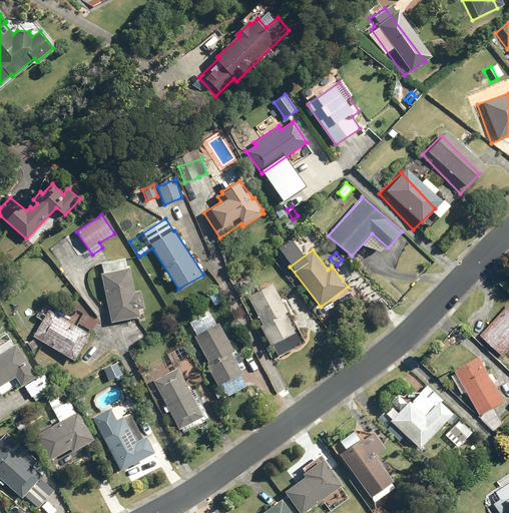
[(147,259),(144,253),(139,257),(138,255),(137,257),(140,263),(147,259)]
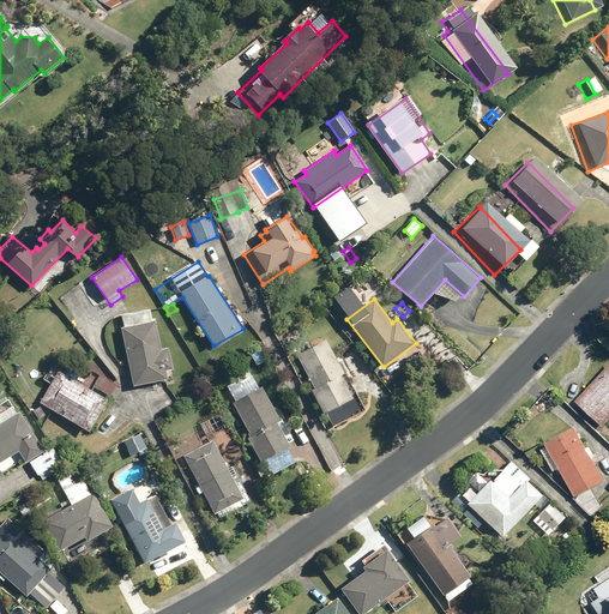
[(121,327),(133,386),(168,380),(166,372),(173,371),(168,348),(161,349),(155,320),(152,320),(150,308),(121,314),(124,326),(121,327)]
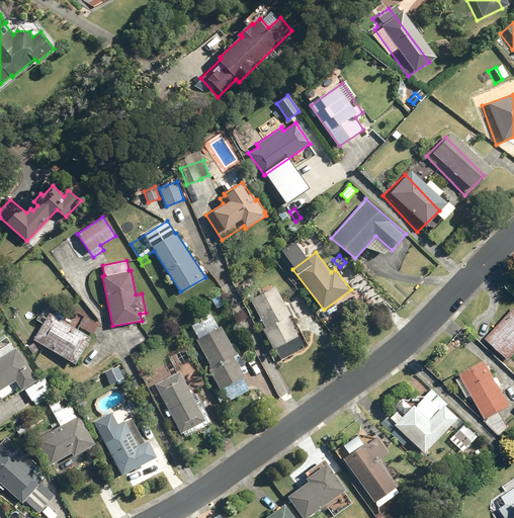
[(274,348),(280,359),(307,346),(293,319),(297,317),(288,297),(282,300),(275,286),(250,299),(264,328),(262,329),(272,350),(274,348)]
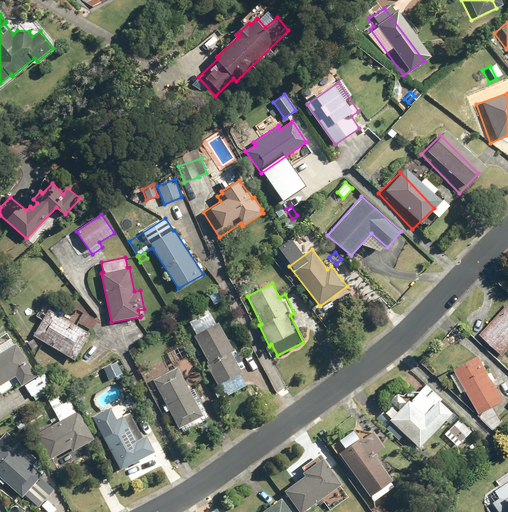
[(208,295),(214,304),(224,298),(219,289),(208,295)]
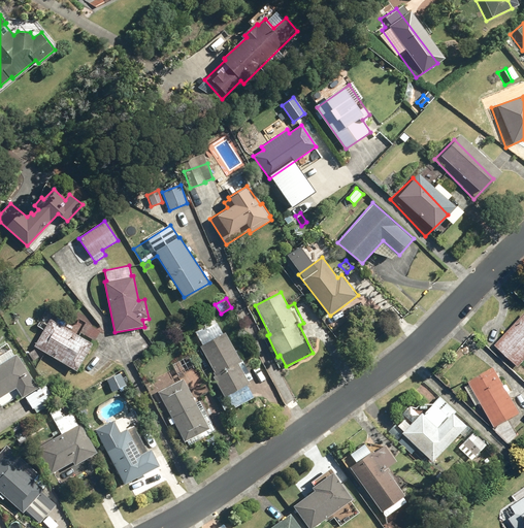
[(523,359),(523,311),(495,342),(518,364),(523,359)]
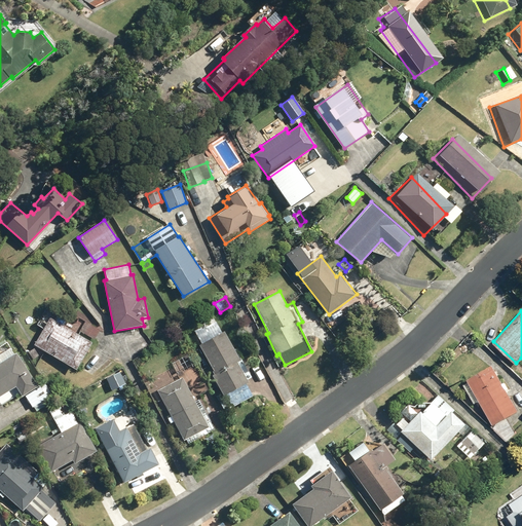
[(33,345),(76,370),(92,343),(90,342),(98,330),(84,322),(78,334),(49,317),(33,345)]
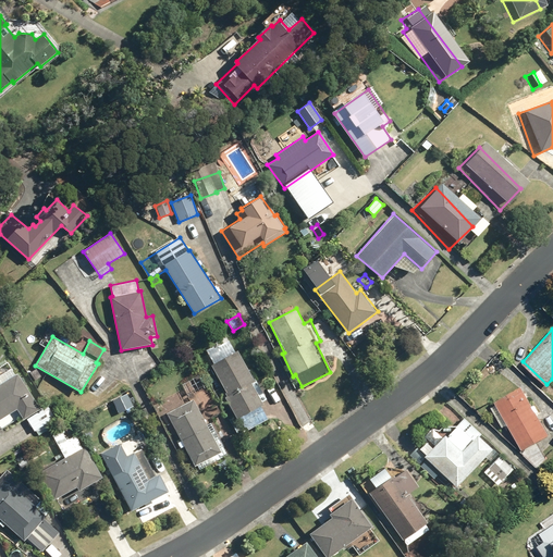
[(226,398),(245,432),(270,417),(262,405),(266,404),(253,383),(256,381),(237,350),(211,367),(230,396),(226,398)]
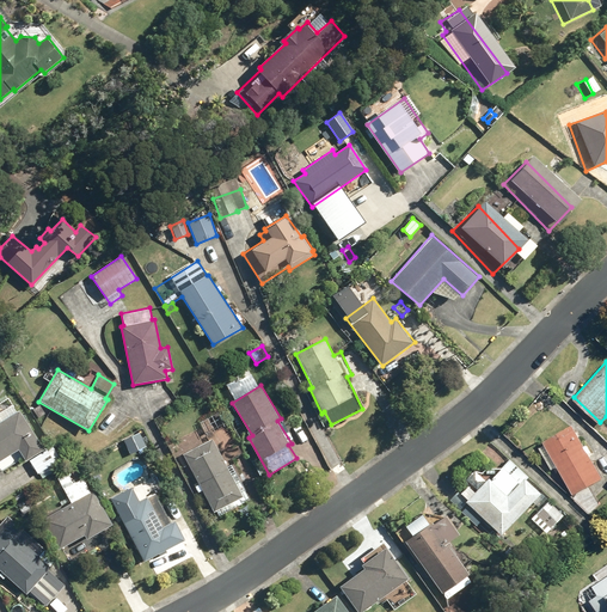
[(0,461),(18,451),(25,463),(44,451),(19,411),(16,412),(12,405),(0,412),(0,461)]
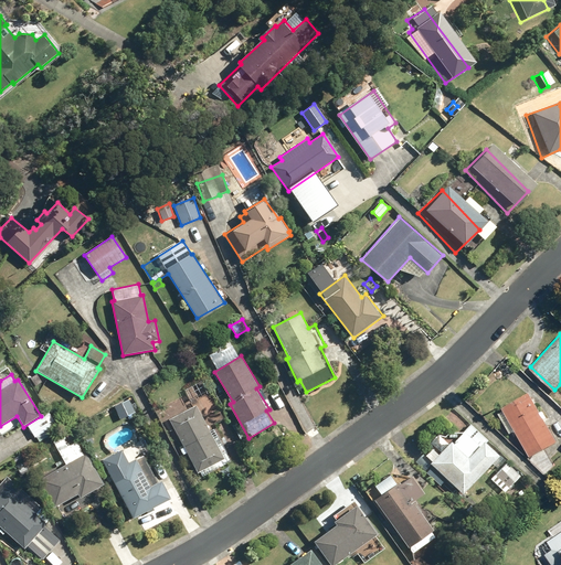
[(29,379),(34,386),(40,383),(34,375),(29,379)]
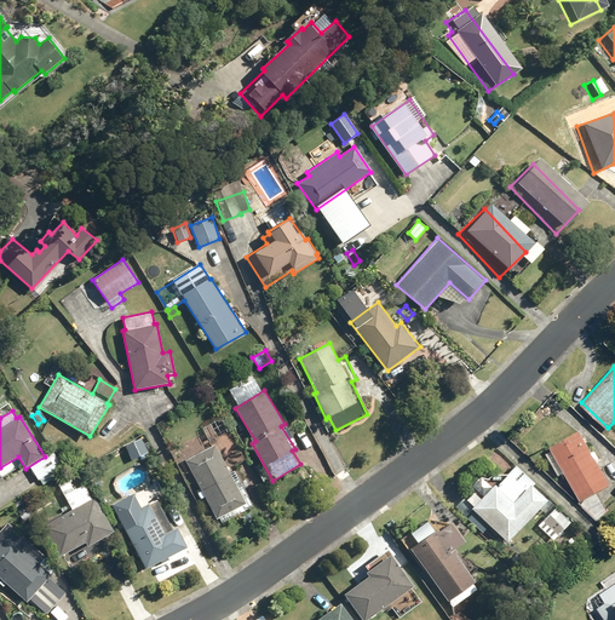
[(565,470),(581,499),(611,482),(582,428),(551,445),(555,449),(549,453),(559,472),(565,470)]
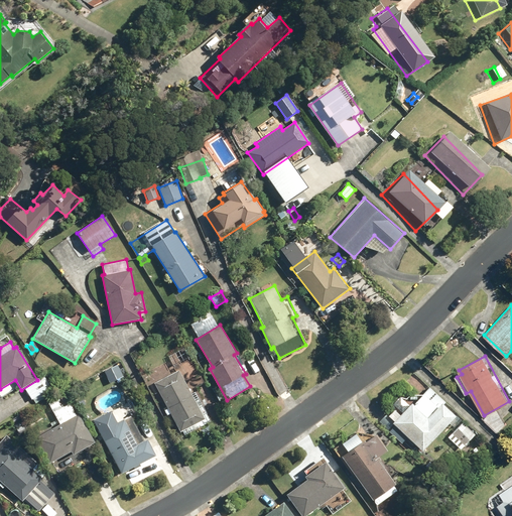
[(102,374),(106,385),(120,379),(114,368),(102,374)]
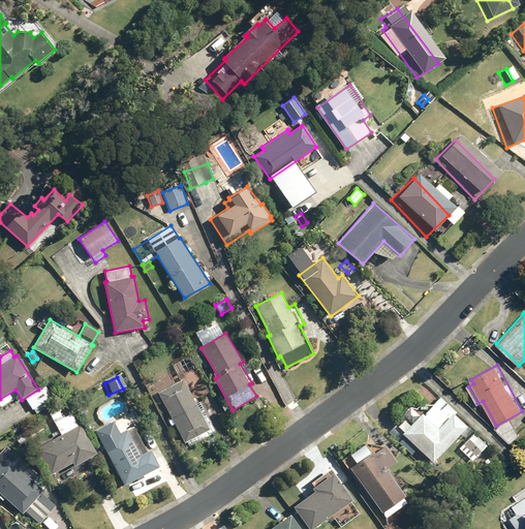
[(186,441),(189,448),(215,435),(212,430),(215,428),(201,400),(194,403),(183,380),(157,393),(184,443),(186,441)]
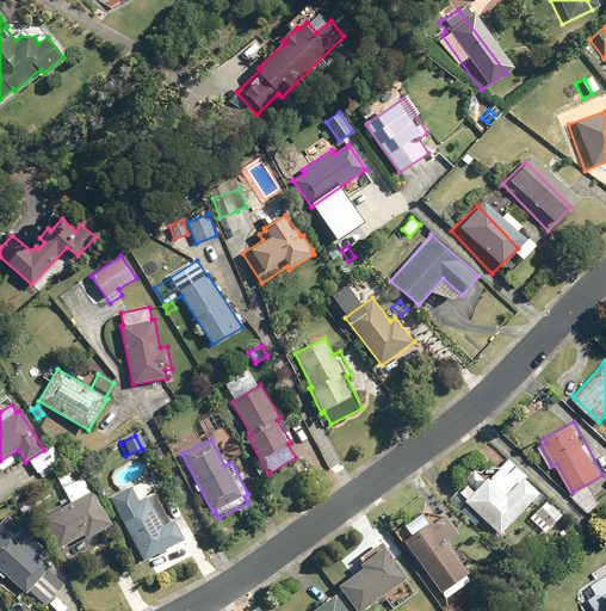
[(499,532),(540,488),(507,457),(489,476),(487,475),(474,489),(465,482),(457,492),(467,501),(459,510),(475,523),(482,516),(499,532)]
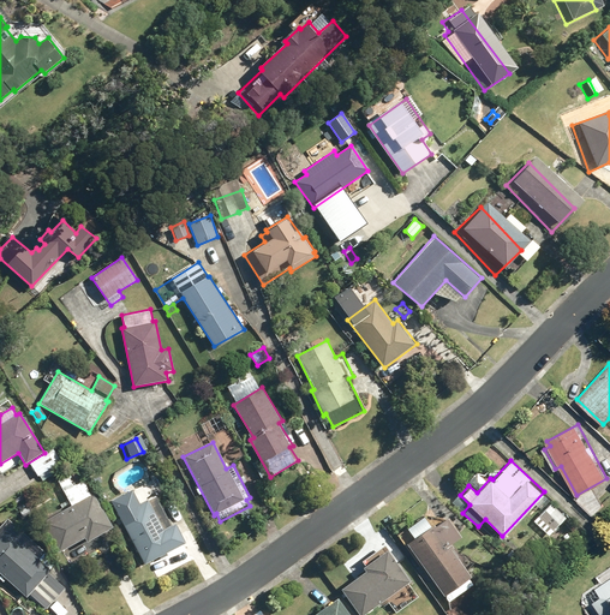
[(66,475),(70,482),(82,475),(78,467),(66,475)]
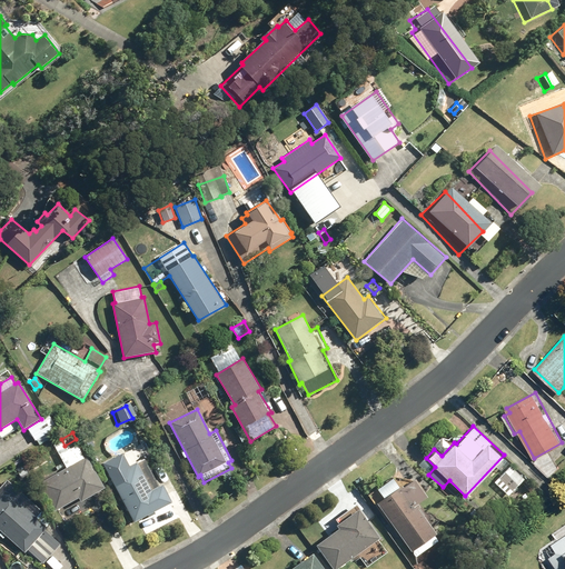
[(81,502),(106,488),(87,457),(39,485),(55,512),(56,512),(63,508),(79,499),(81,502)]
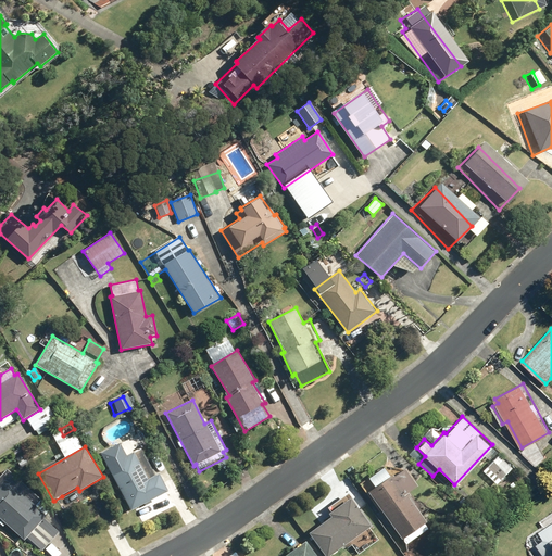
[(107,466),(130,512),(170,491),(160,474),(149,479),(134,451),(107,466)]
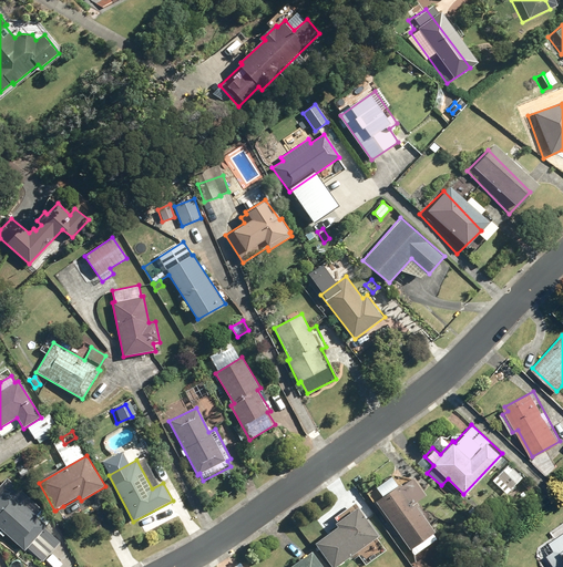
[(490,480),(503,493),(520,475),(507,463),(490,480)]
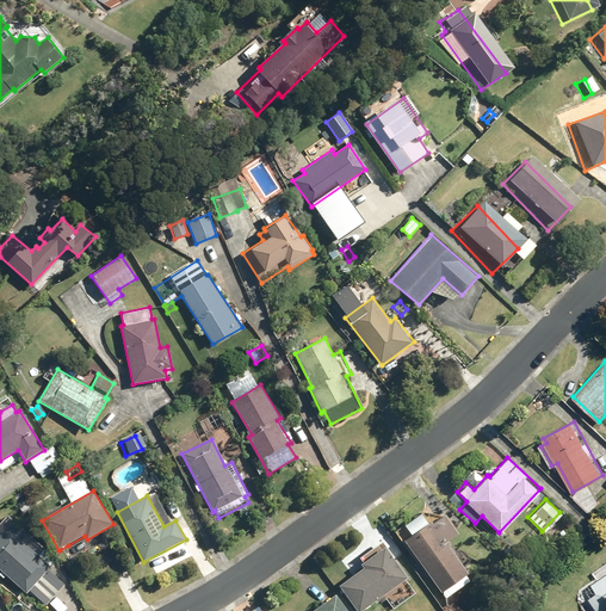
[(402,538),(443,596),(469,578),(464,573),(467,569),(444,538),(458,529),(444,508),(402,538)]
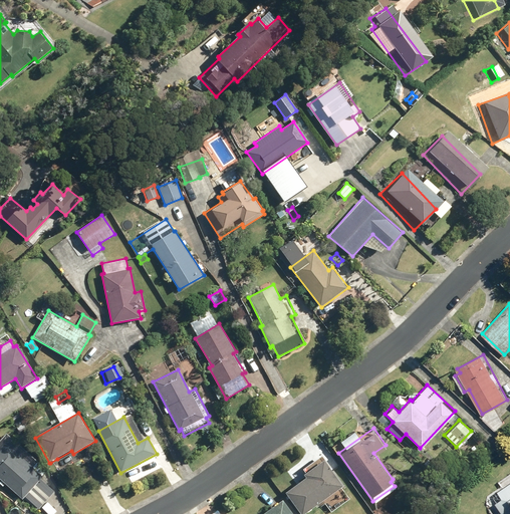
[(471,439),(476,444),(480,441),(475,435),(471,439)]
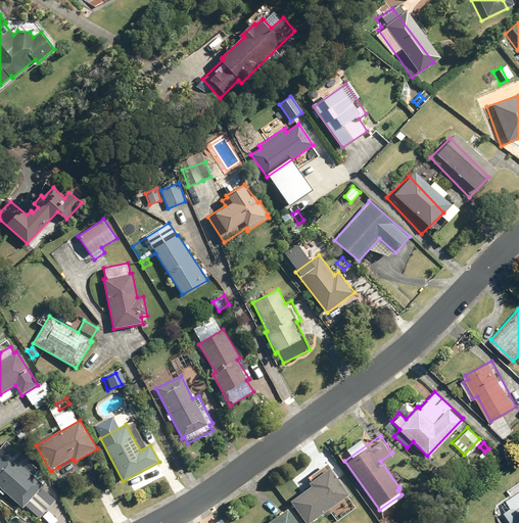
[(44,513),(52,520),(61,509),(54,503),(55,500),(41,488),(44,485),(6,454),(0,461),(0,488),(24,509),(26,507),(40,519),(44,513)]
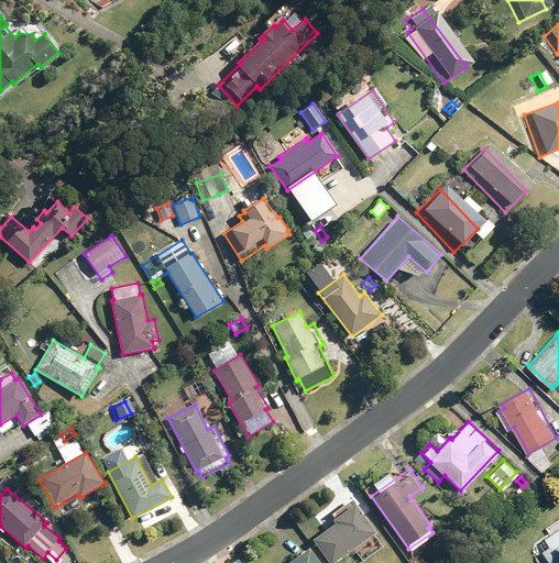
[(439,499),(447,506),(450,501),(442,495),(439,499)]
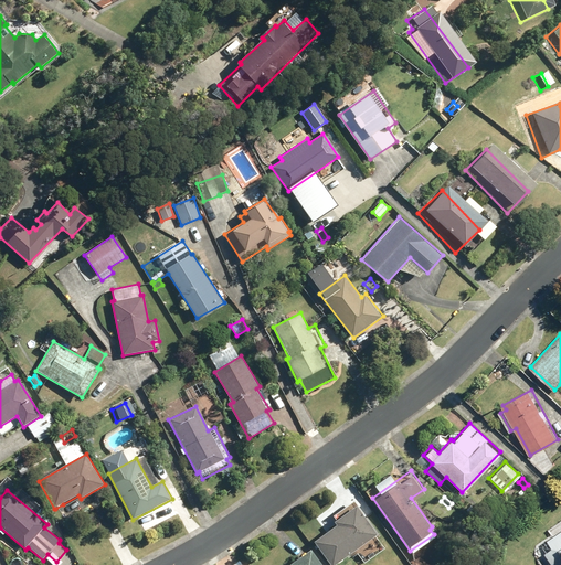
[(313,539),(330,564),(377,531),(356,501),(332,518),(336,522),(313,539)]
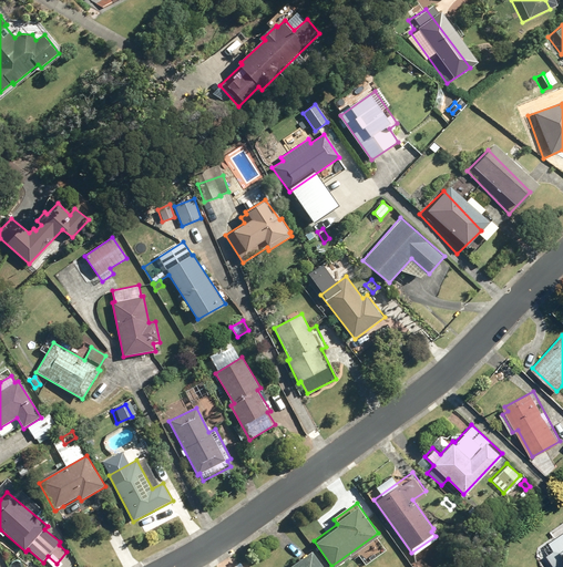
[(63,506),(55,511),(61,519),(69,516),(63,506)]
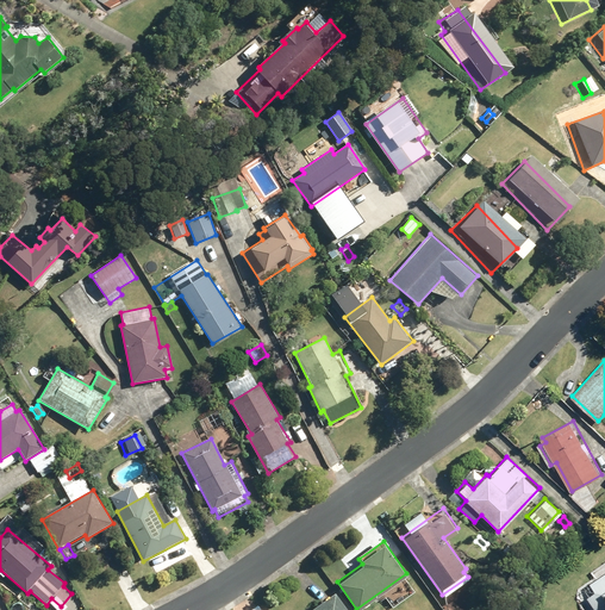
[(587,597),(596,609),(604,609),(604,572),(591,583),(597,591),(587,597)]
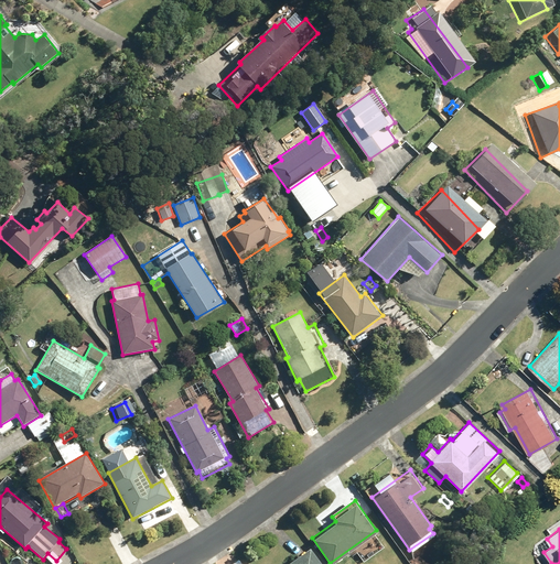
[(321,563),(308,545),(286,562),(287,563),(321,563)]
